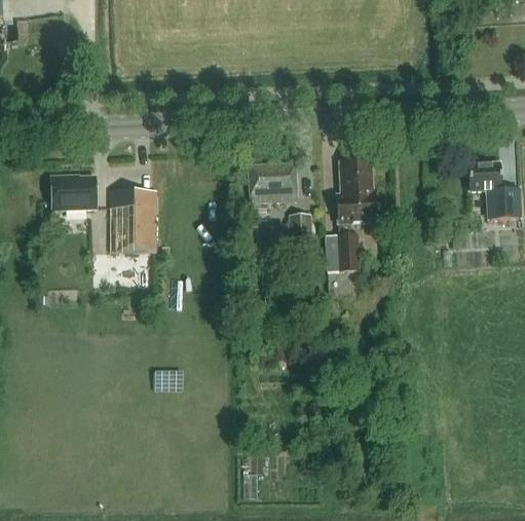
[(377,221),(375,191),(373,192),(371,159),(340,161),(342,193),(336,193),(338,223),(377,221)]
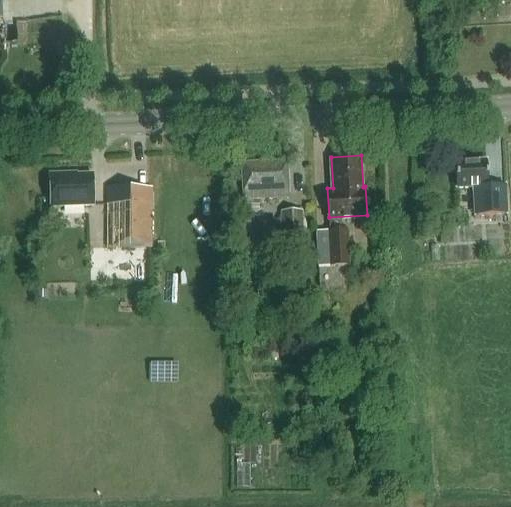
[(506,182),(489,183),(487,157),(456,159),(457,185),(474,185),(475,213),(507,212),(506,182)]
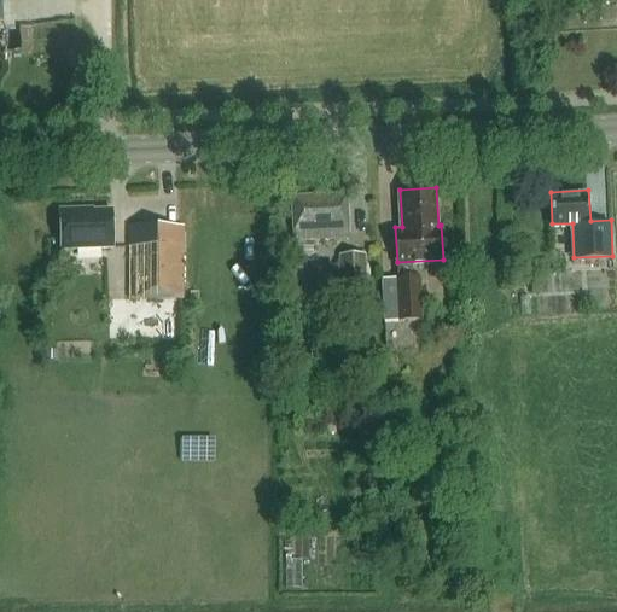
[(349,234),(348,191),(292,193),(295,237),(349,234)]
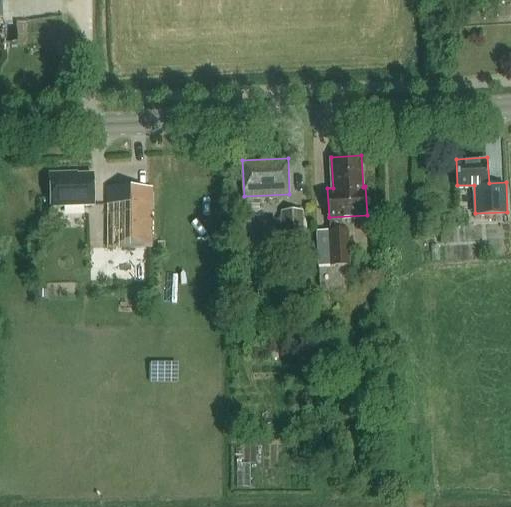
[(51,204),(94,202),(93,171),(66,172),(66,170),(50,171),(51,204)]
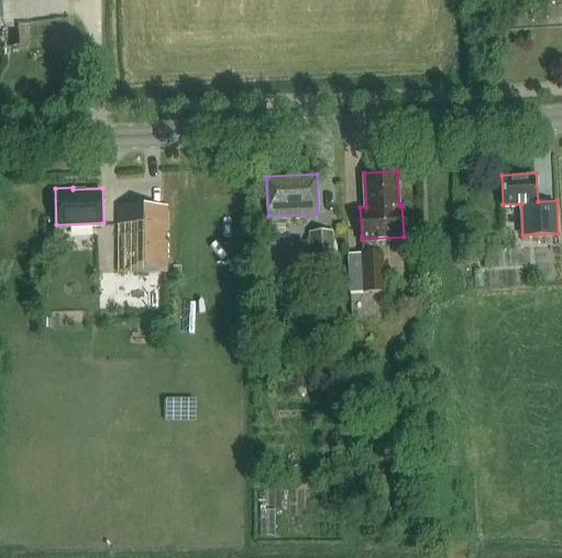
[(118,269),(167,270),(168,203),(119,203),(118,269)]
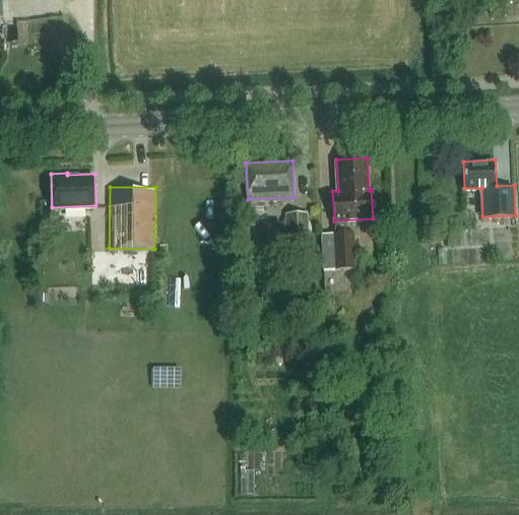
[(309,241),(308,210),(286,211),(287,242),(309,241)]
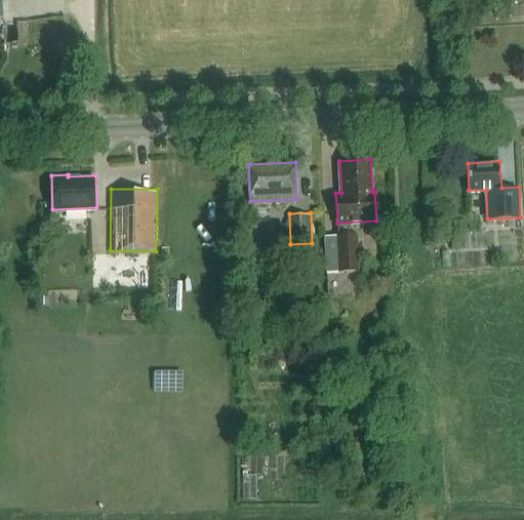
[(357,233),(323,235),(325,254),(334,254),(336,270),(359,269),(357,233)]
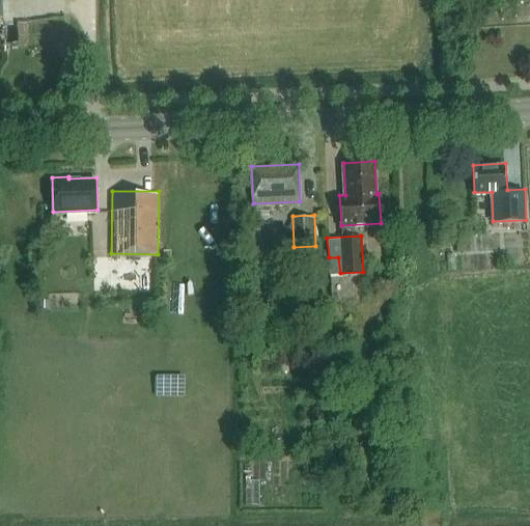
[(286,361),(286,347),(273,348),(273,361),(286,361)]
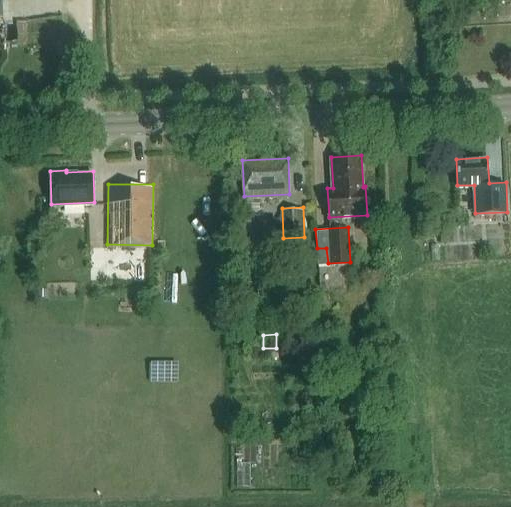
[(168,375),(169,360),(156,359),(155,375),(168,375)]
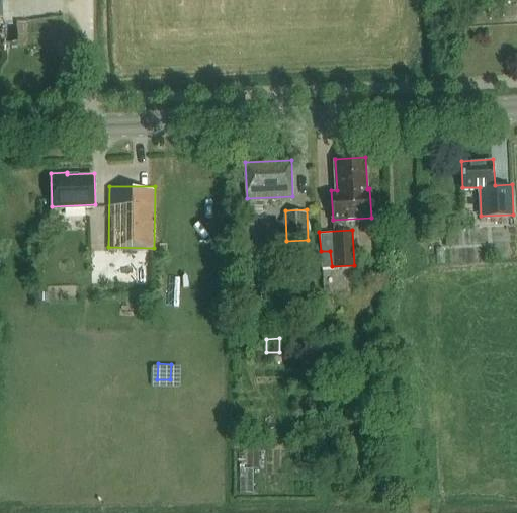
All buildings are outlined.
